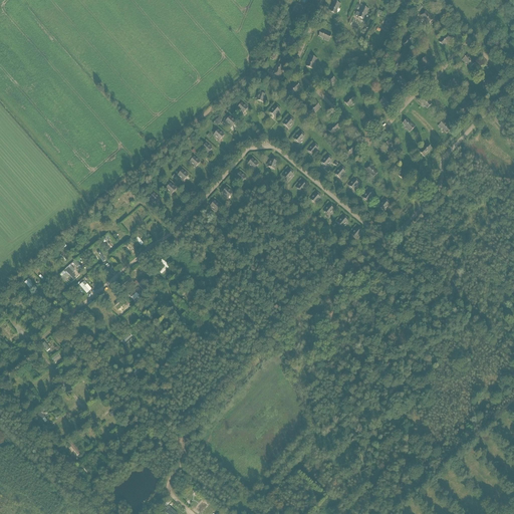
[(329,12),(334,14),(335,14),(338,8),(340,4),(333,1),(330,8),(331,8),(329,12)]
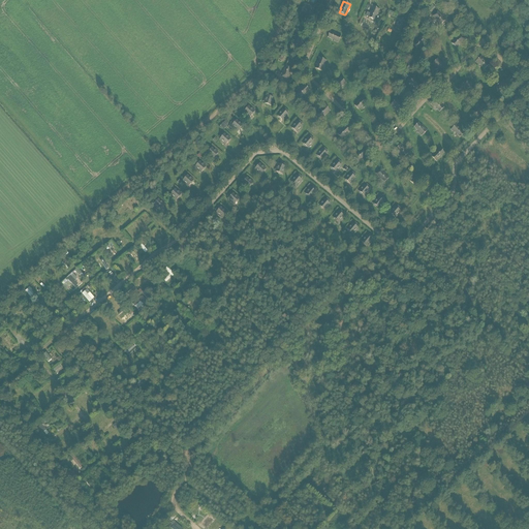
[(306,4),(303,11),(306,13),(305,17),(306,17),(311,19),(312,14),(313,16),(316,7),(311,5),(310,5),(309,6),(306,4)]
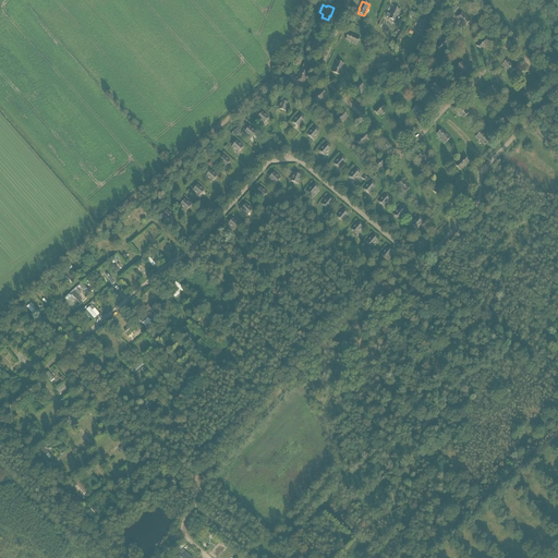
[(388,19),(395,21),(398,14),(399,15),(400,11),(392,7),(389,14),(387,13),(386,17),(389,19),(388,19)]
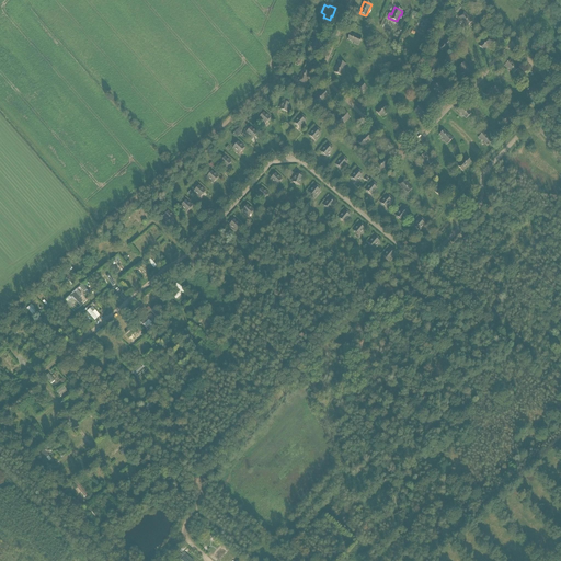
[(472,22),(469,19),(470,18),(464,12),(458,16),(467,26),(472,22)]
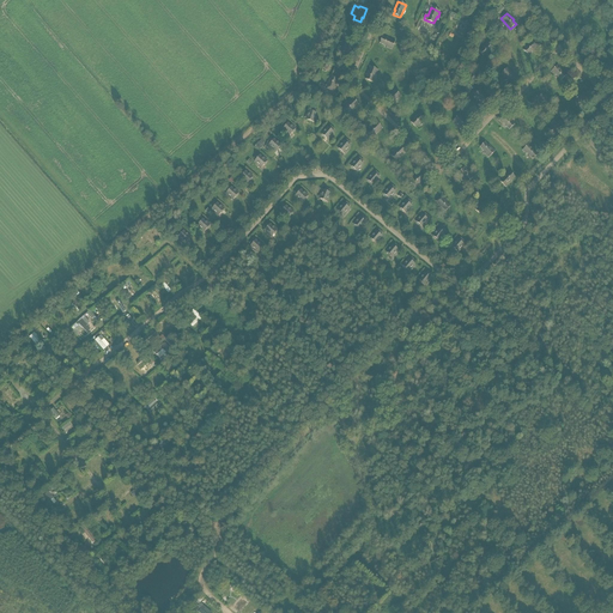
[(462,20),(459,29),(460,30),(457,34),(465,37),(467,29),(468,30),(471,25),(462,20)]
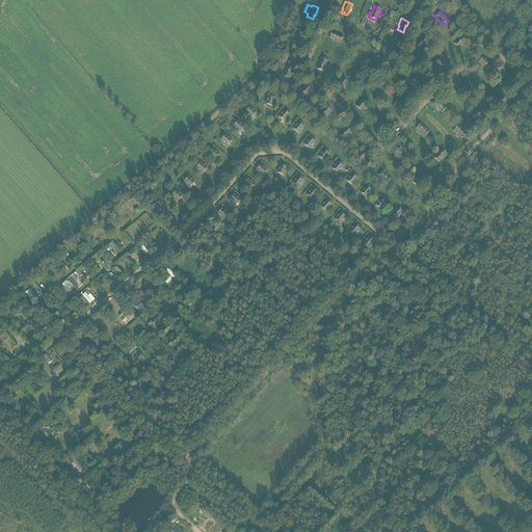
[(329,37),(336,41),(336,42),(340,44),(343,35),(336,32),(336,33),(331,32),(329,37)]
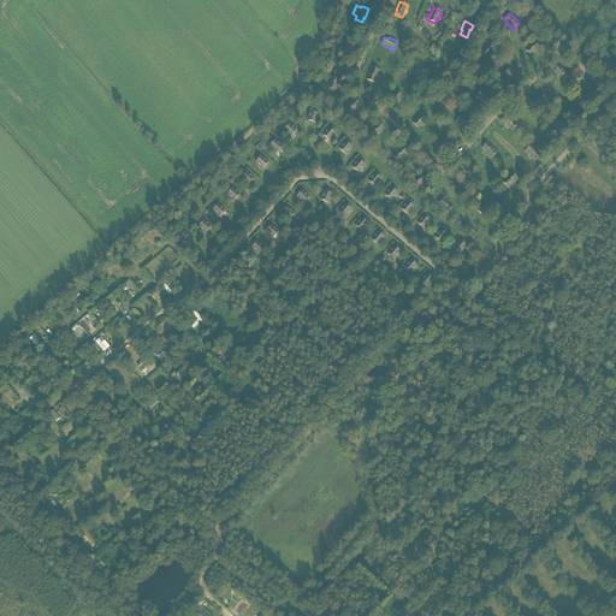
[(343,49),(343,51),(342,54),(349,57),(351,49),(353,51),(355,45),(345,41),(343,49)]
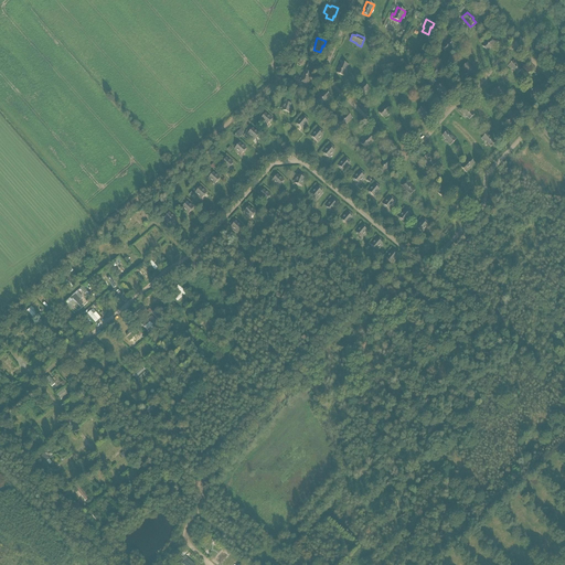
[(441,48),(446,53),(456,43),(450,38),(444,44),(445,45),(441,48)]
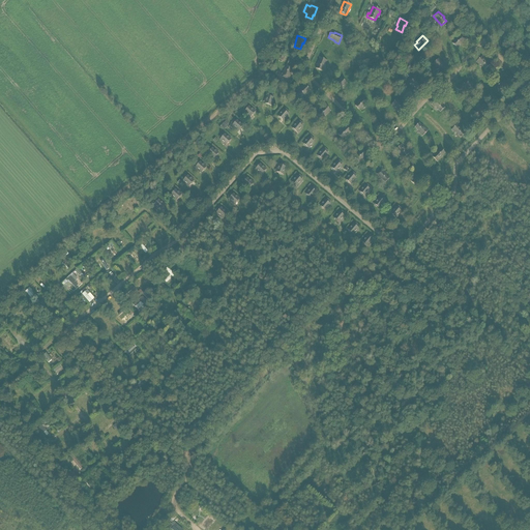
[(452,43),(457,48),(460,45),(460,46),(466,40),(461,35),(452,43)]
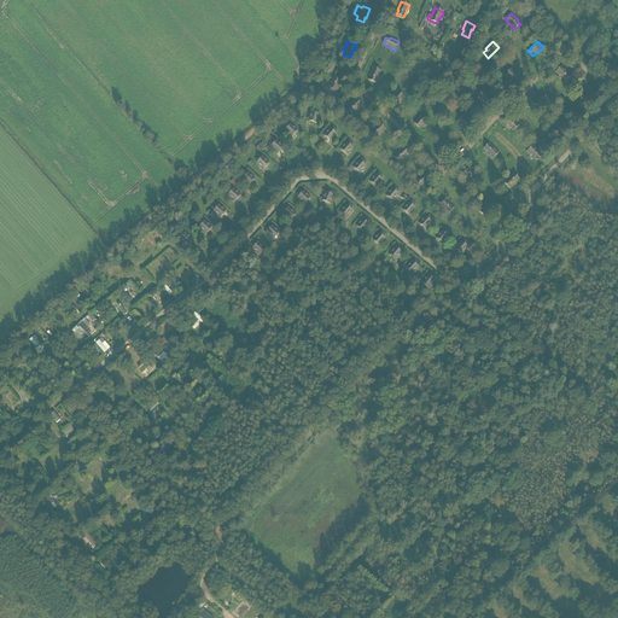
[(560,76),(565,81),(571,76),(567,74),(569,73),(561,65),(555,73),(559,76),(560,76)]
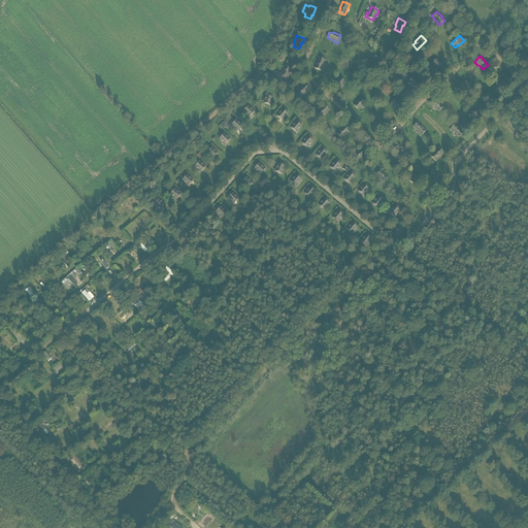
[(316,65),(315,69),(320,71),(325,60),(319,58),(316,65)]
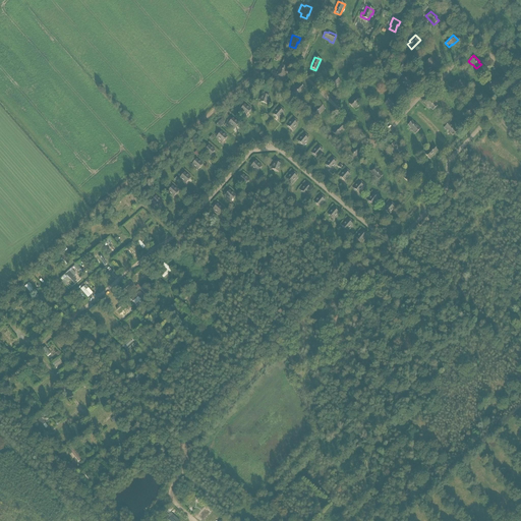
[(439,66),(436,64),(437,63),(431,57),(425,63),(428,66),(429,66),(435,71),(439,66)]
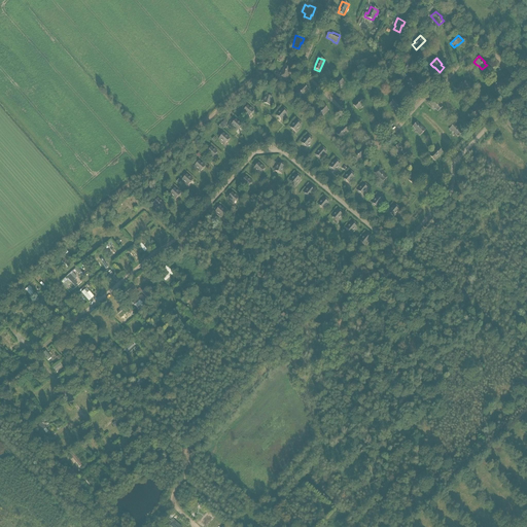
[(283,69),(282,69),(279,77),(286,80),(288,75),(287,75),(290,68),(284,66),(283,69)]
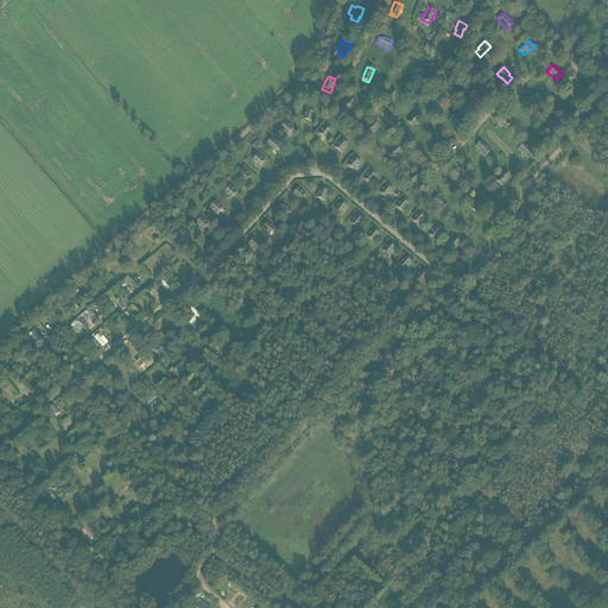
[(468,93),(479,102),(483,97),(480,94),(481,94),(474,87),(468,93)]
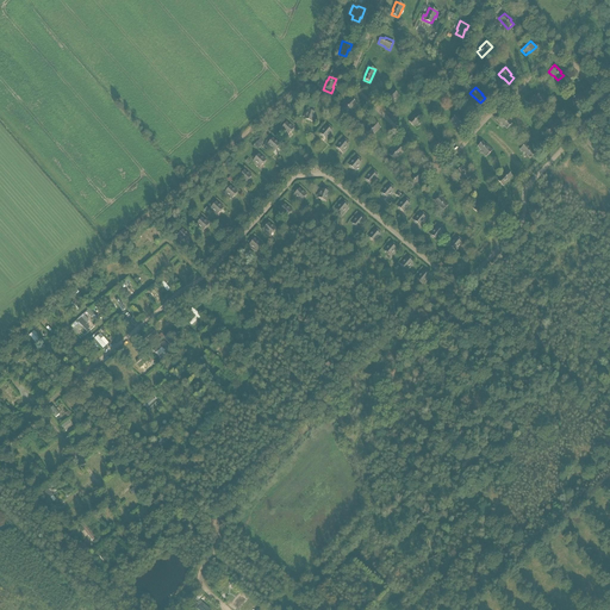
[(384,100),(388,105),(394,99),(396,100),(399,97),(392,89),(386,95),(387,97),(384,100)]
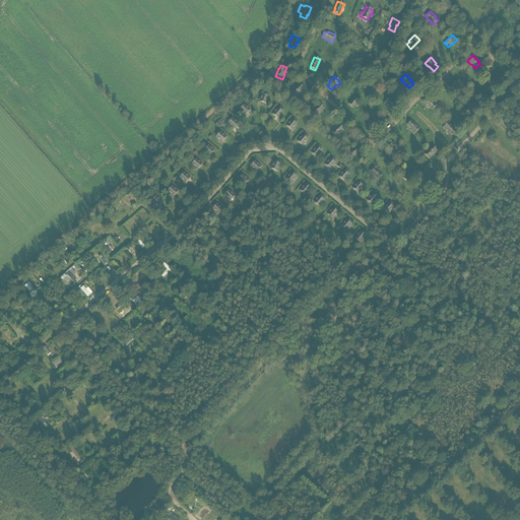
[(451,84),(448,87),(452,91),(457,87),(458,87),(461,84),(456,78),(450,84),(451,84)]
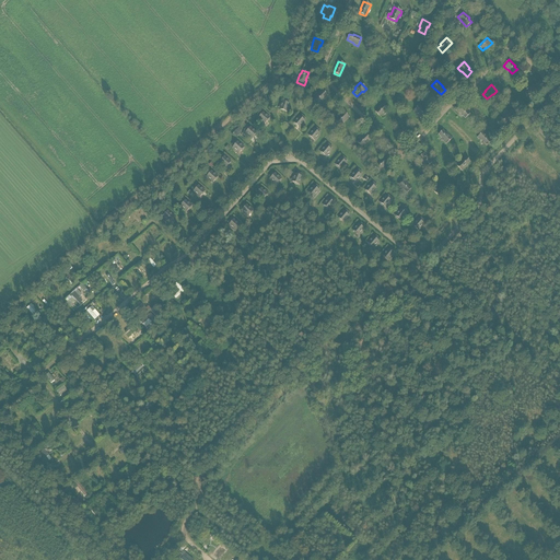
[(525,94),(529,98),(533,95),(533,96),(539,91),(533,84),(529,88),(531,89),(525,94)]
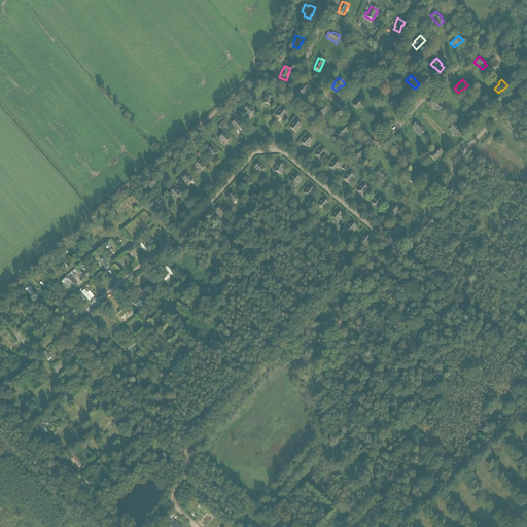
[(295,94),(300,98),(303,95),(303,96),(309,90),(303,84),(300,88),(301,89),(295,94)]
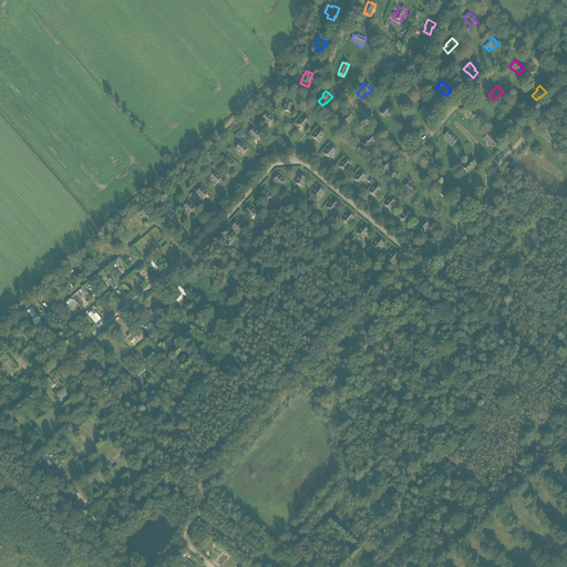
[(286,113),(289,114),(289,113),(290,114),(292,109),(291,109),(292,105),(291,105),(292,102),(287,101),(287,103),(285,103),(282,109),(285,109),(284,112),(286,112),(286,113)]
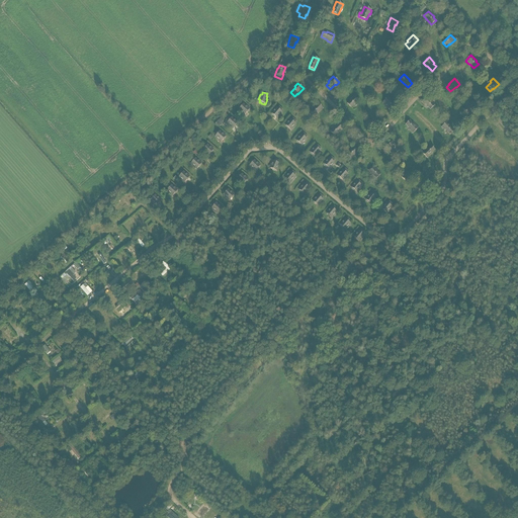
[(347,103),(351,108),(360,99),(355,94),(349,100),(350,100),(347,103)]
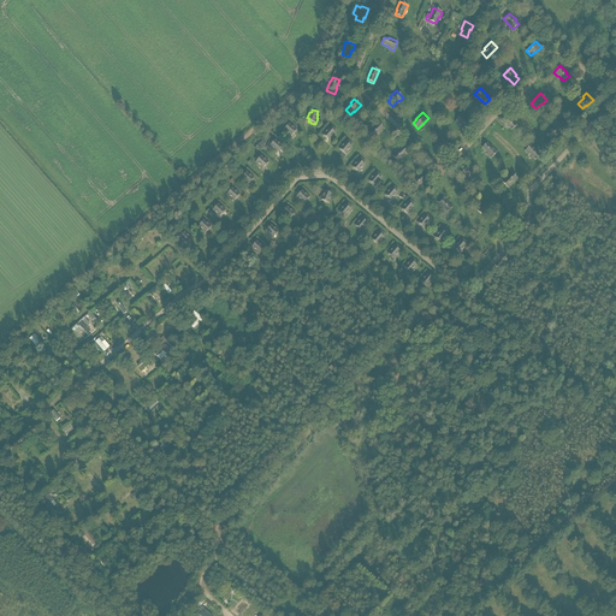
[(505,125),(511,130),(516,125),(514,123),(515,122),(508,114),(501,122),(505,125)]
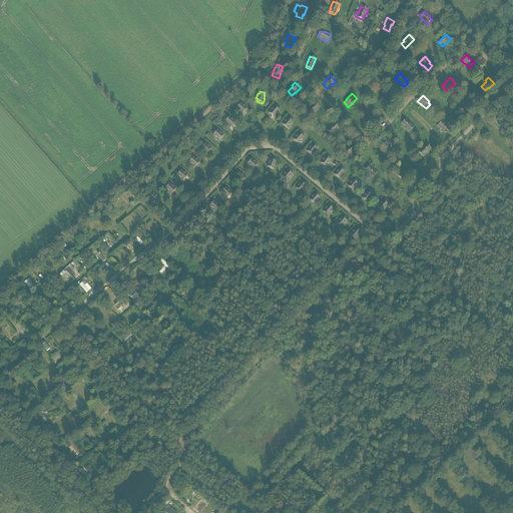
[(382,105),(383,104),(388,109),(392,105),(389,102),(390,101),(385,96),(379,101),(382,105)]
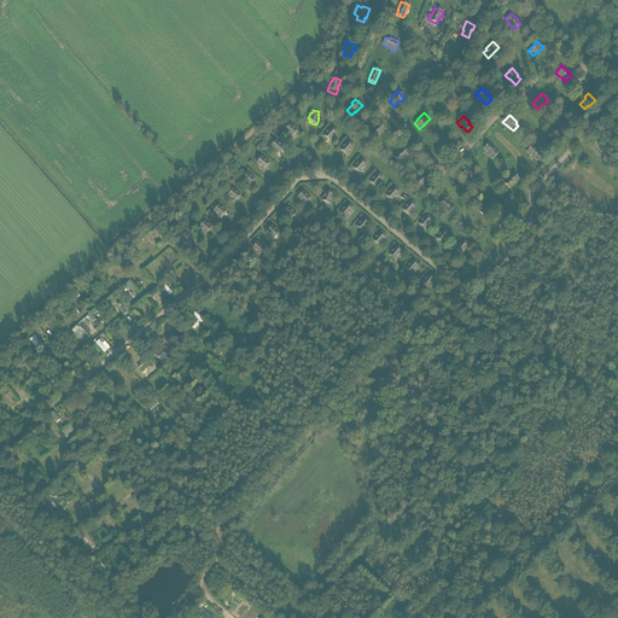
[(553,130),(559,138),(566,130),(565,129),(567,127),(563,121),(558,127),(557,126),(553,130)]
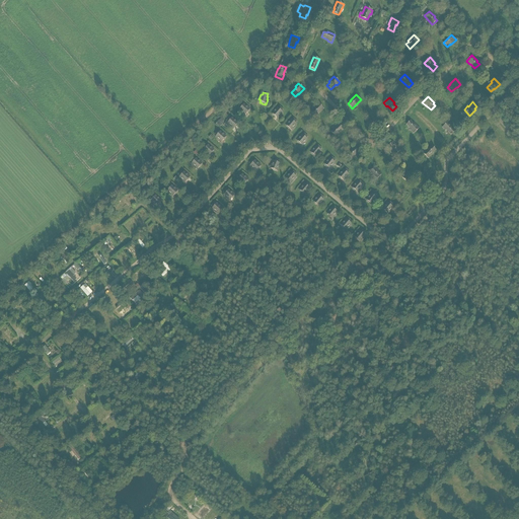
[(243,114),(244,113),(245,115),(247,113),(247,114),(249,110),(250,109),(246,106),(243,104),(243,105),(241,103),(238,107),(240,108),(239,109),(243,114)]
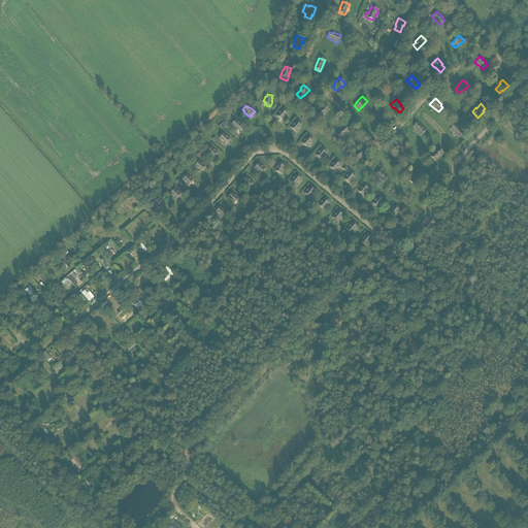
[(324,117),(330,110),(324,105),(316,113),(321,119),(323,116),(324,117)]
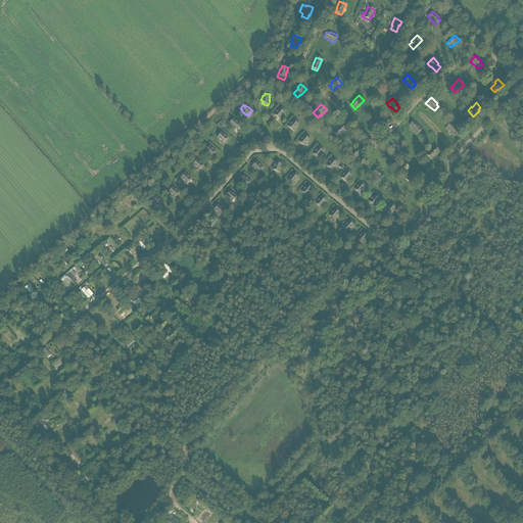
[(285,113),(284,112),(285,110),(281,107),(280,109),(279,108),(277,111),(274,114),(275,115),(274,115),(277,117),(279,119),(280,116),(281,117),(285,113)]
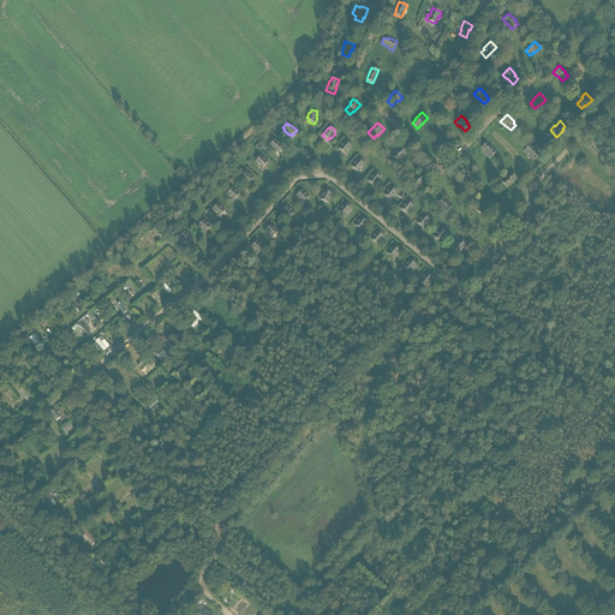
[(263,139),(256,147),(261,151),(264,145),(263,144),(266,142),(263,139)]
